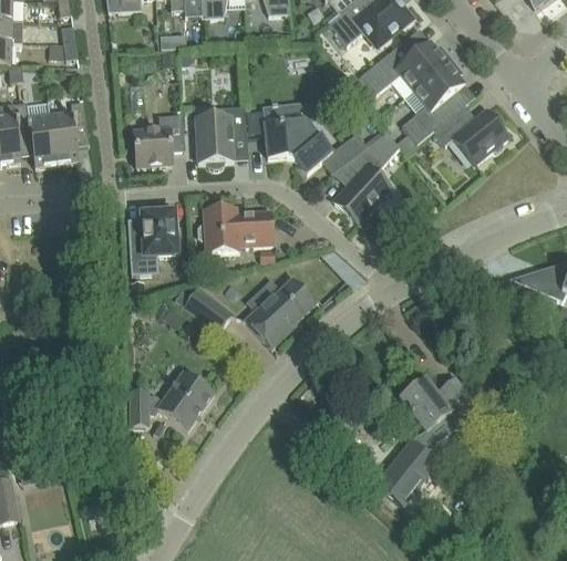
[(22,0),(12,0),(0,0),(0,20),(22,21),(22,0)]
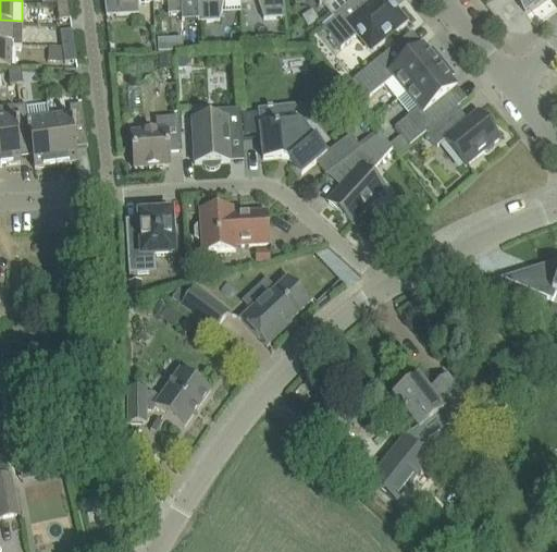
[(59,16),(70,15),(67,0),(57,0),(59,16)]
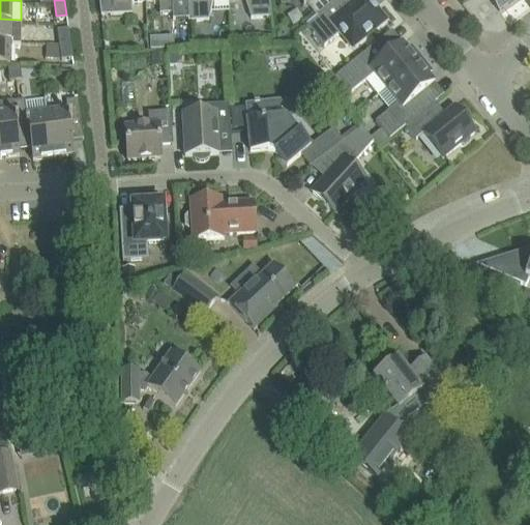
[(99,0),(100,12),(131,10),(130,0),(99,0)]
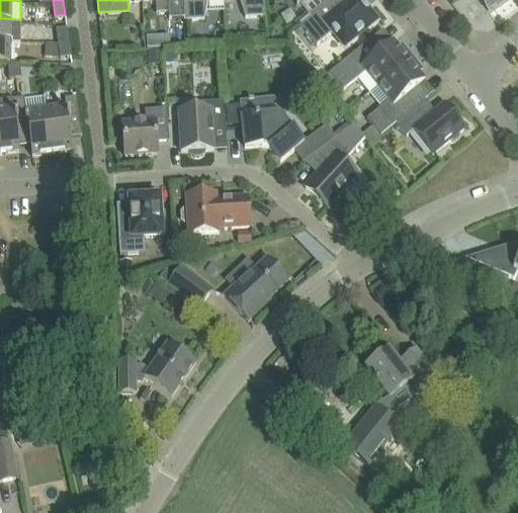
[(168,15),(183,15),(184,15),(182,0),(155,0),(156,10),(168,9),(168,15)]
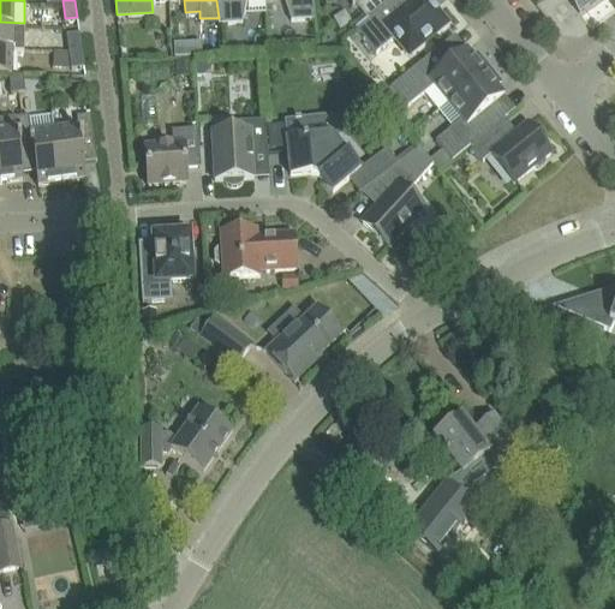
[(216,0),(219,18),(218,18),(218,21),(242,19),(245,0),(216,0)]
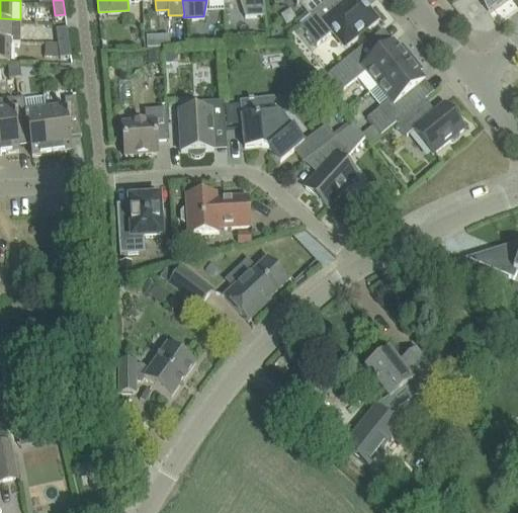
[(240,0),(245,14),(265,13),(264,0),(240,0)]
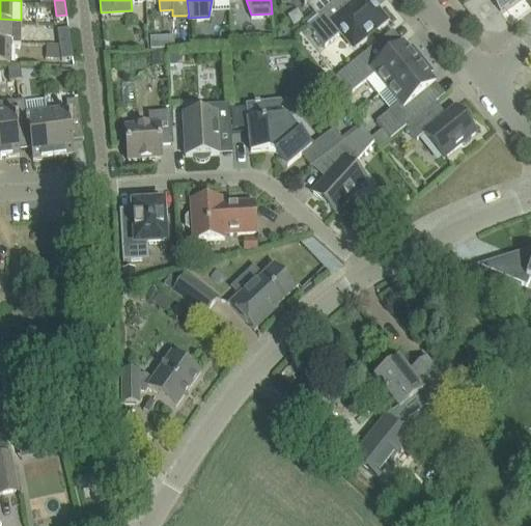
[(305,0),(316,14),(333,0),(305,0)]
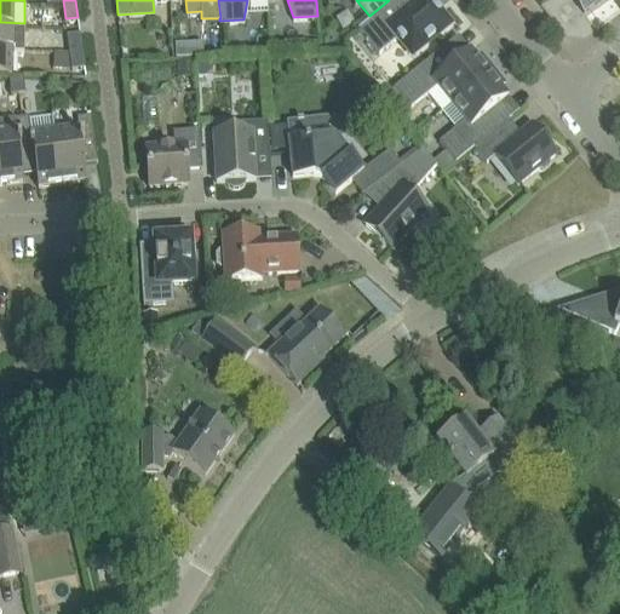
[(369,16),(357,24),(378,51),(399,34),(412,51),(449,19),(435,3),(432,0),(414,0),(411,3),(408,0),(389,0),(369,16)]
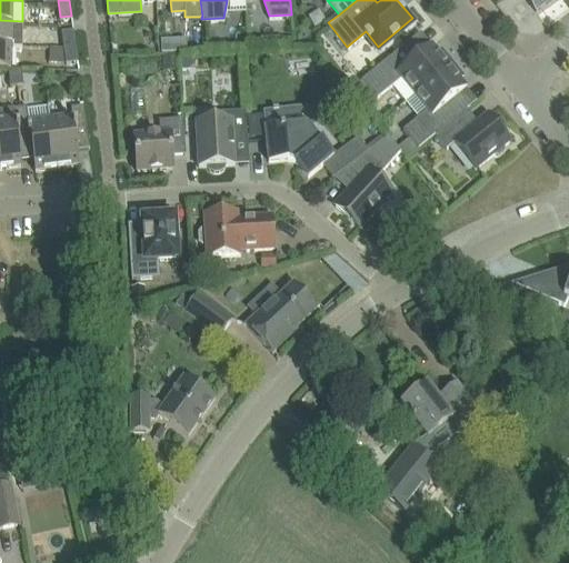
[(22,43),(22,21),(0,20),(0,42),(11,43),(22,43)]
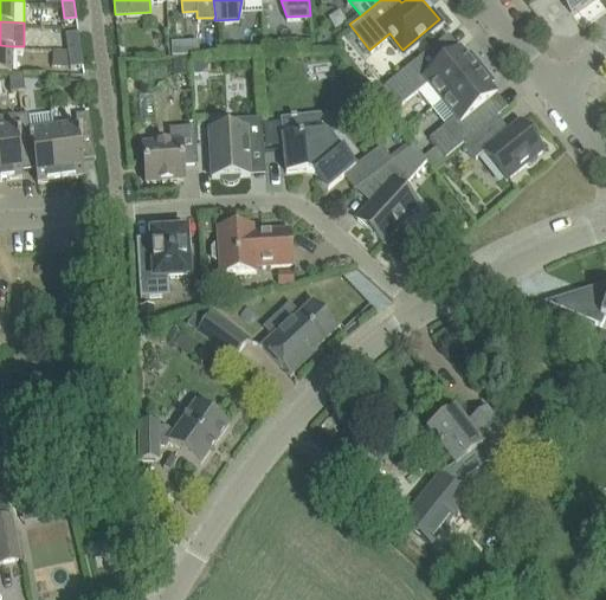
[(68,47),(81,45),(78,28),(65,31),(68,47)]
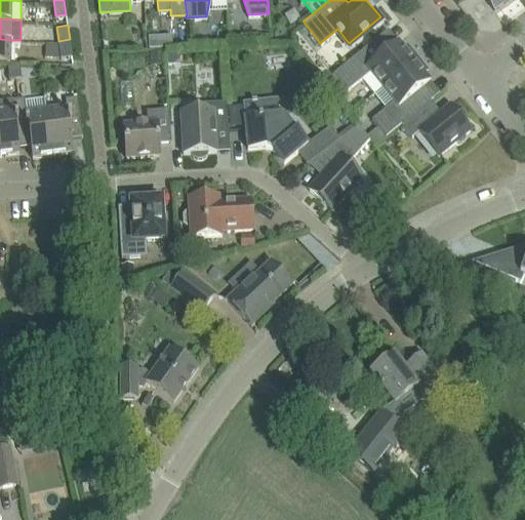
[(334,70),(324,78),(331,87),(341,80),(348,87),(362,76),(373,91),(382,84),(417,55),(407,43),(403,45),(398,38),(391,43),(381,32),(334,70)]
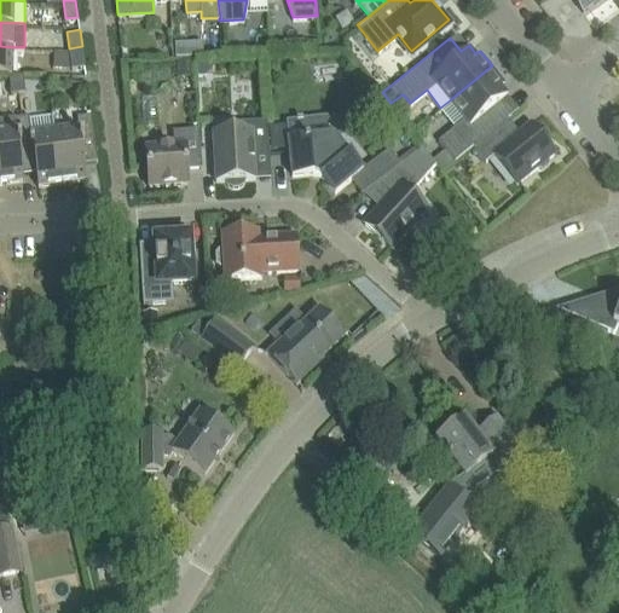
[(184,39),(174,40),(174,53),(184,53),(184,39)]
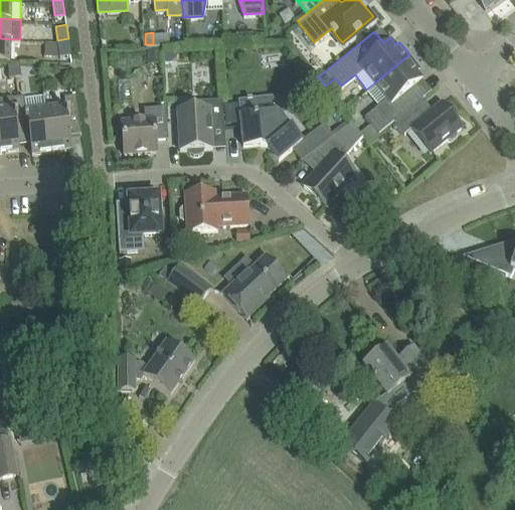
[(9,59),(10,39),(0,38),(0,59),(7,59),(9,59)]
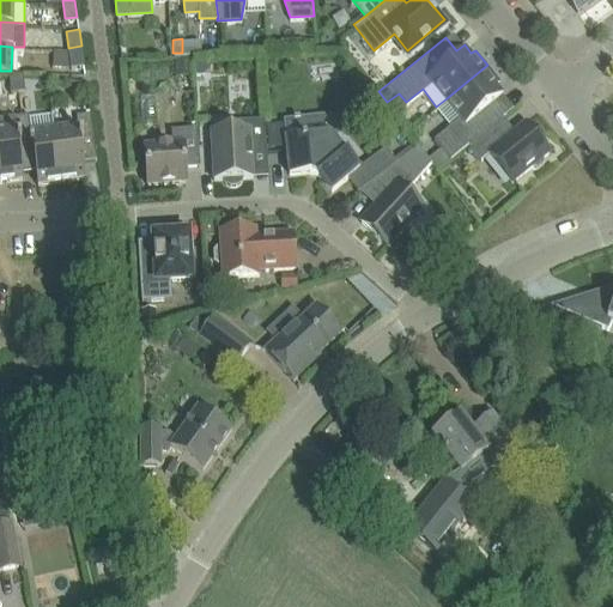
[(71,65),(84,64),(82,46),(68,48),(53,48),(55,65),(71,65)]
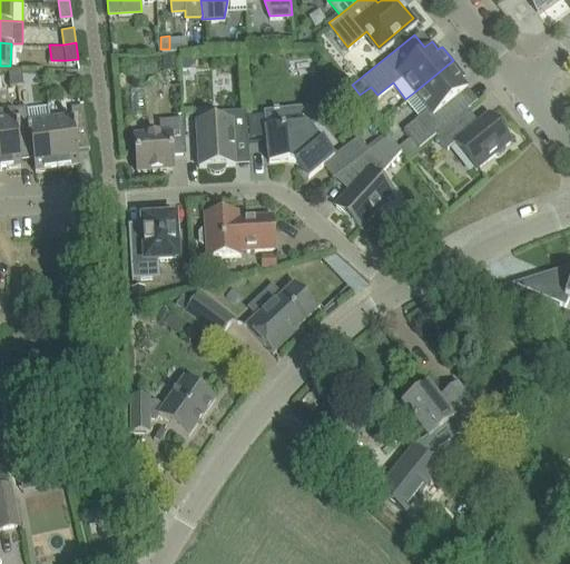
[(177,52),(161,52),(163,66),(177,65),(177,52)]
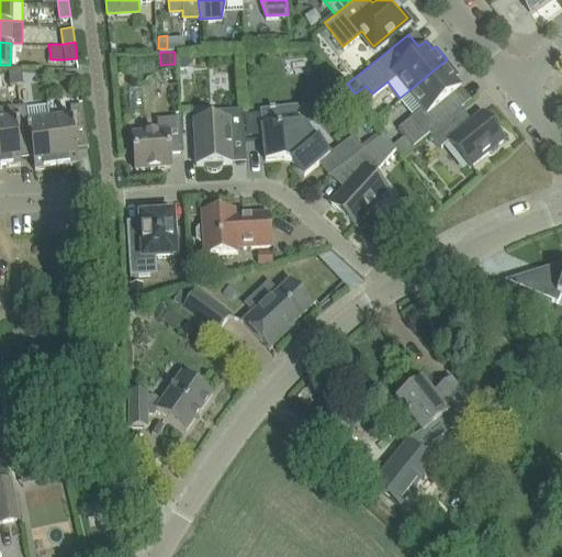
[(190,52),(178,53),(178,65),(186,65),(191,59),(190,52)]
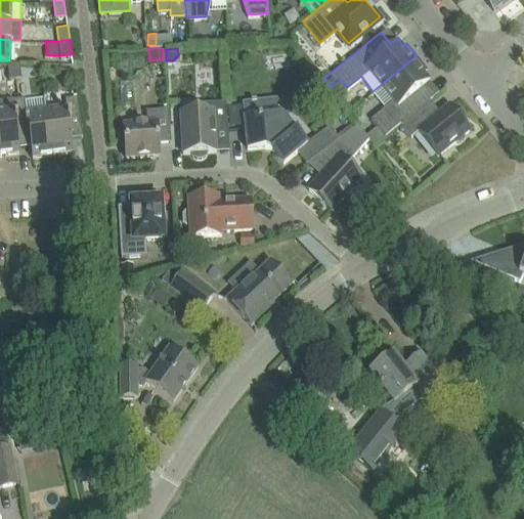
[(417,55),(382,84),(393,98),(370,117),(378,125),(366,133),(368,136),(375,143),(385,134),(400,121),(429,98),(432,95),(423,84),(429,78),(424,71),(427,69),(417,55)]
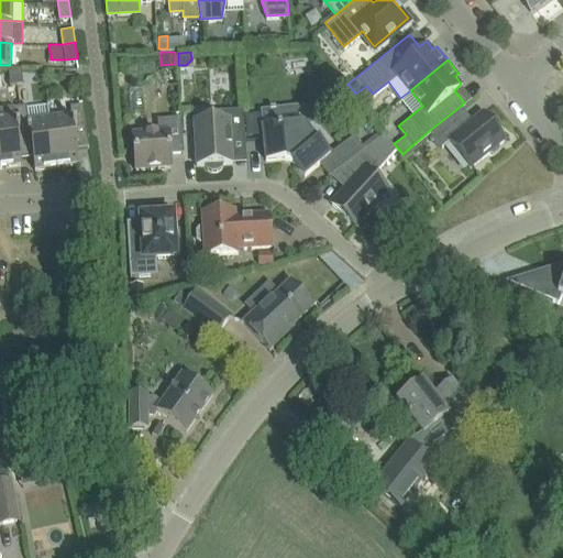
[(21,66),(10,65),(8,65),(10,83),(23,80),(21,66)]
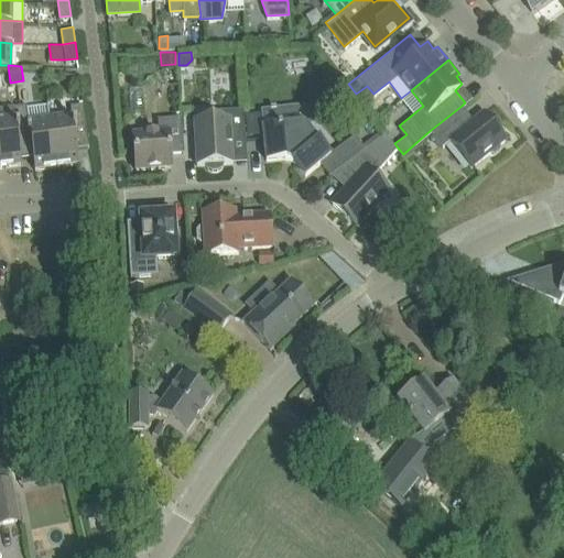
[(76,145),(88,144),(83,101),(69,104),(71,111),(62,112),(62,113),(50,115),(53,142),(56,164),(78,161),(76,145)]
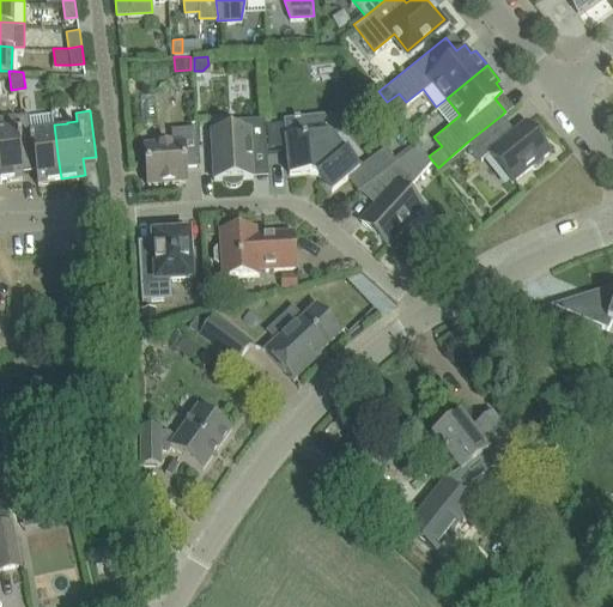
[(30,128),(29,114),(28,111),(0,114),(0,178),(23,176),(20,159),(34,157),(34,152),(30,128)]
